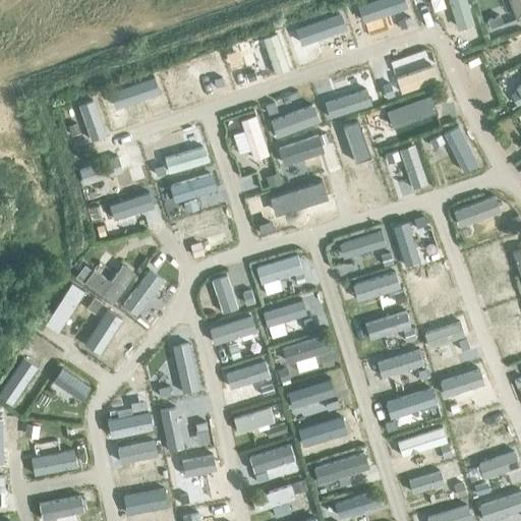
[(414,24),(407,0),(391,0),(400,29),(414,24)]
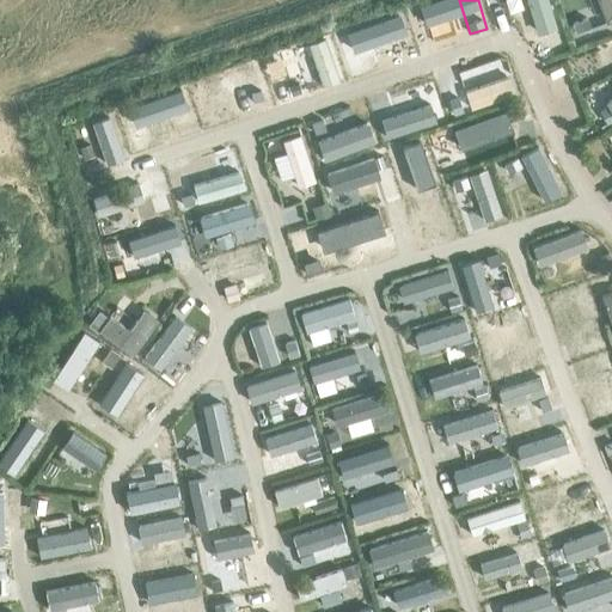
[(557,26),(548,0),(526,0),(537,32),(557,26)]
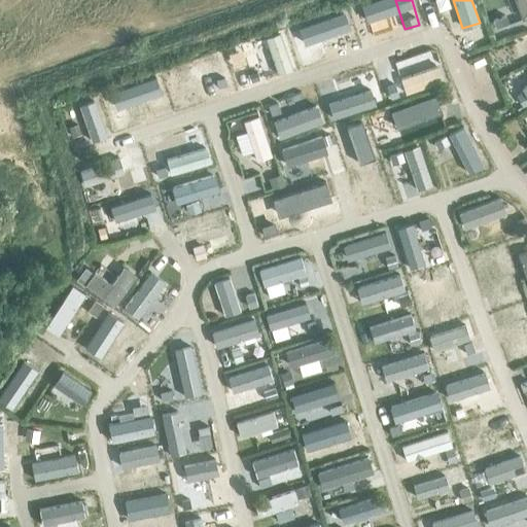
[(526,18),(526,0),(513,0),(521,21),(526,18)]
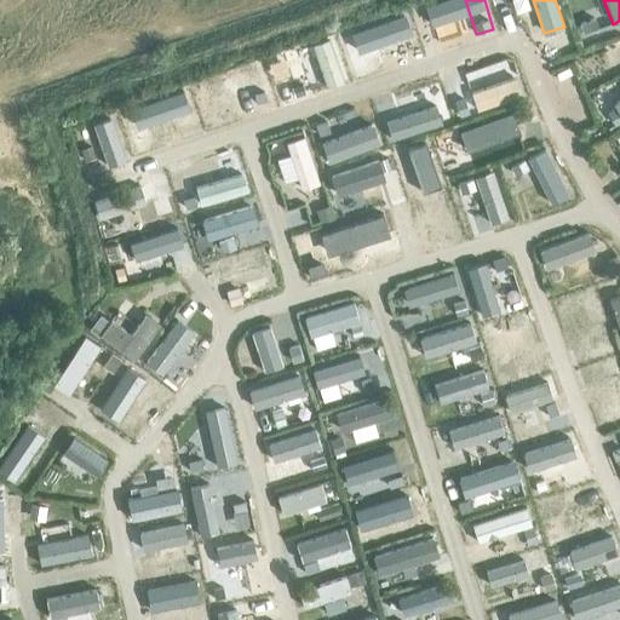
[(447,42),(434,5),(420,10),(428,30),(422,32),(425,42),(431,40),(434,47),(447,42)]
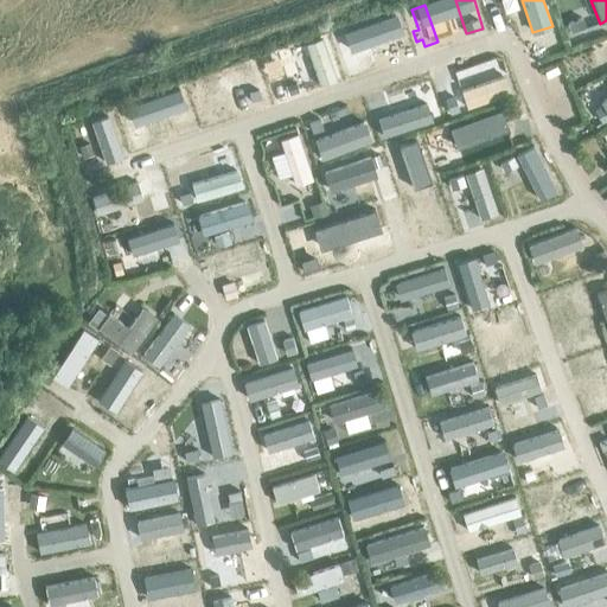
[(393,59),(379,20),(366,24),(379,63),(393,59)]
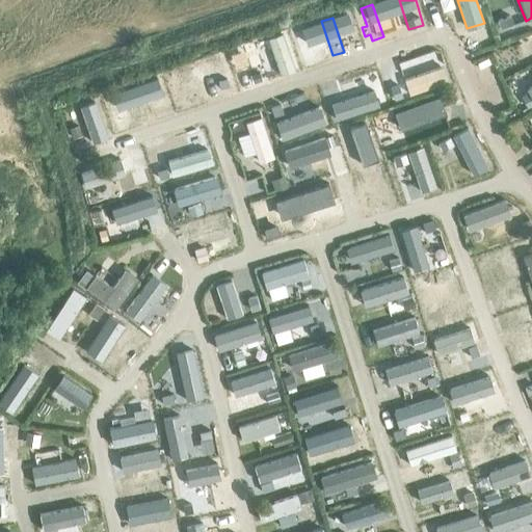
[(294,32),(283,36),(283,37),(276,38),(274,43),(276,49),(282,50),(288,70),(293,69),(306,65),(294,32)]
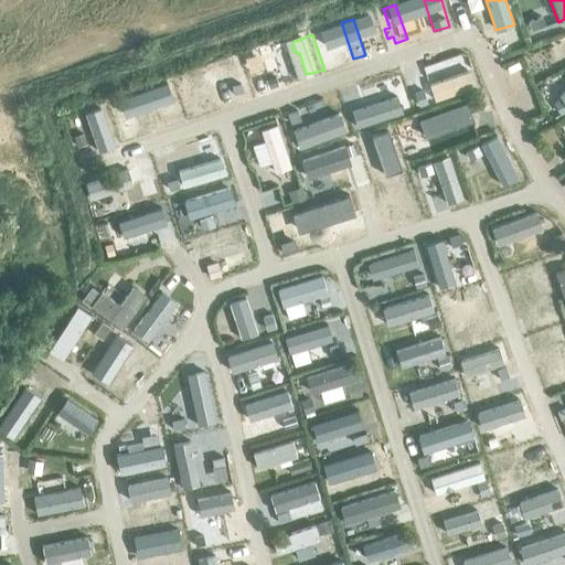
[(280,84),(270,53),(258,57),(262,65),(257,66),(259,74),(264,73),(268,87),(280,84)]
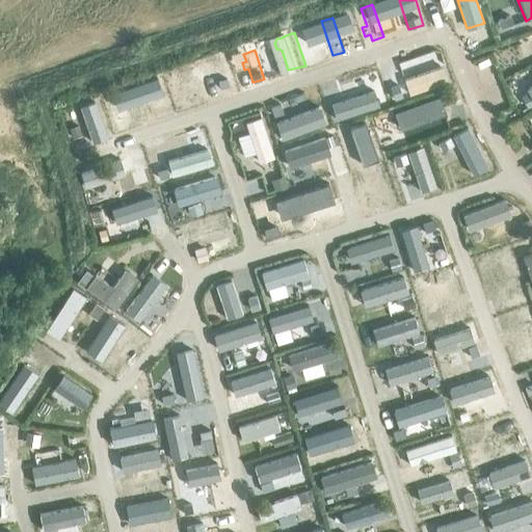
[(444,84),(432,55),(422,60),(433,88),(444,84)]
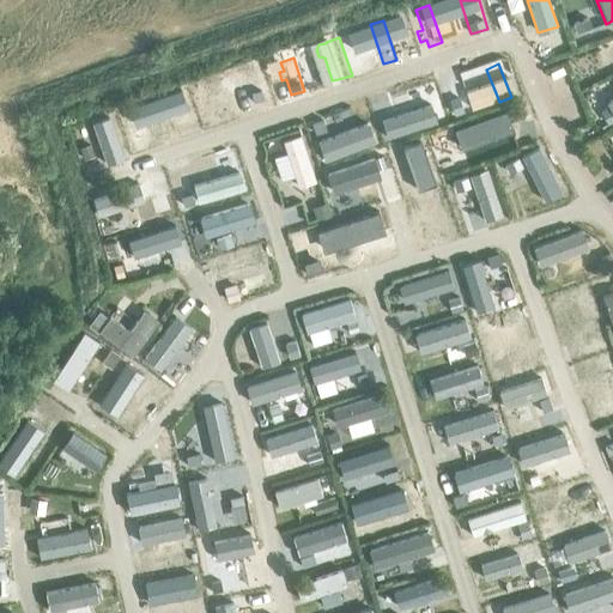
[(261,108),(249,71),(237,76),(249,111),(261,108)]
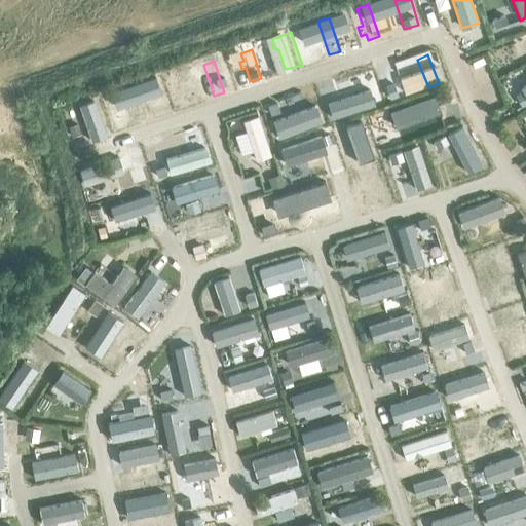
[(384,103),(374,68),(363,71),(373,106),(384,103)]
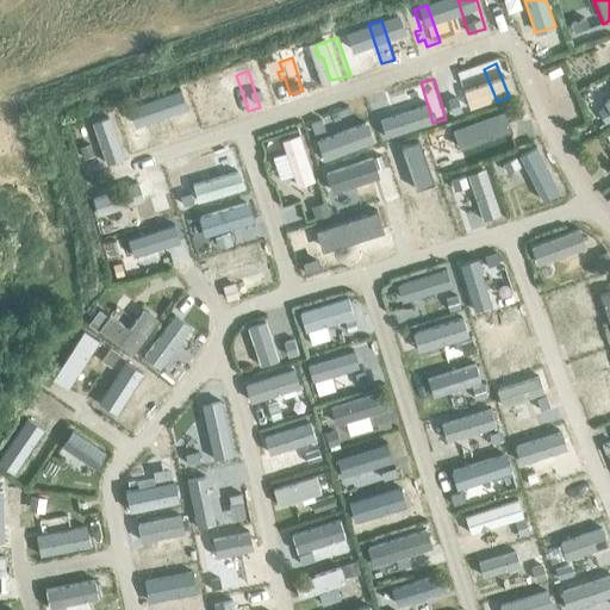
[(216,120),(201,82),(188,86),(203,125),(216,120)]
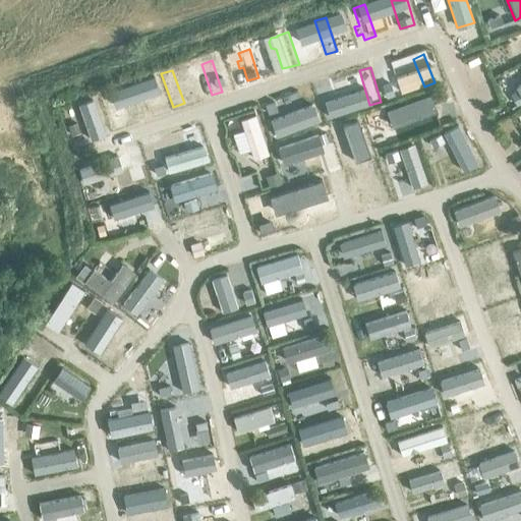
[(343,114),(332,80),(321,83),(332,118),(343,114)]
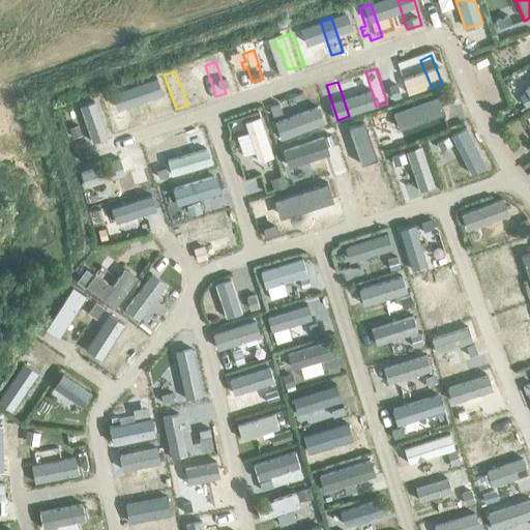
[(529,106),(529,85),(523,90),(525,93),(519,97),(525,109),(529,106)]
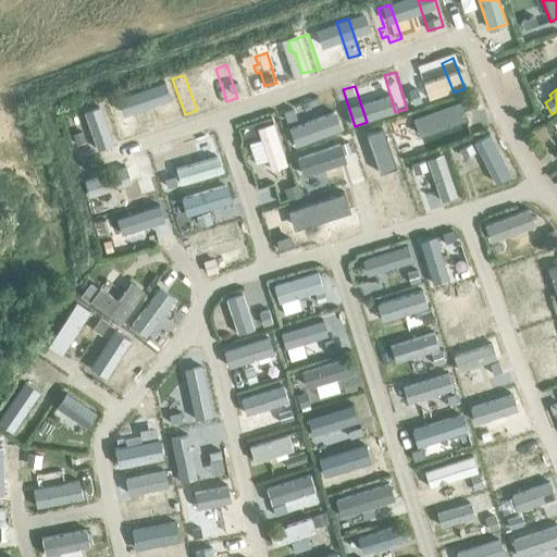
[(155,124),(143,90),(127,95),(139,130),(155,124)]
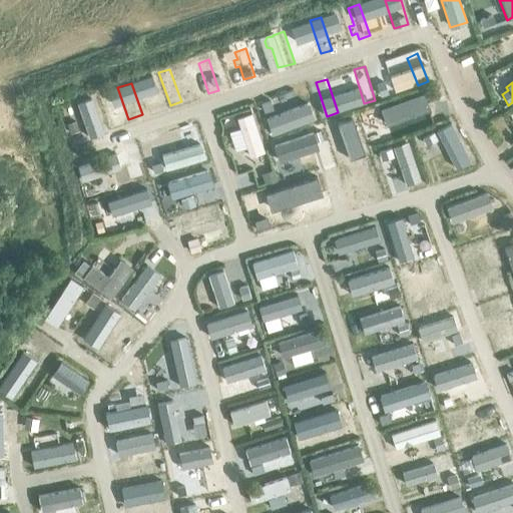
[(299,124),(290,95),(279,98),(284,114),(279,115),(282,124),(286,123),(288,128),(299,124)]
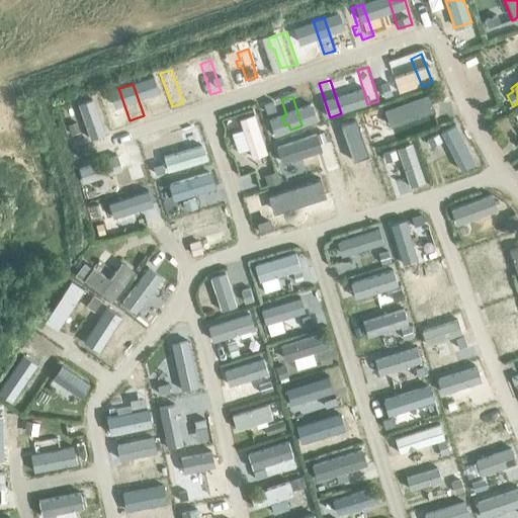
[(106,133),(95,98),(84,101),(96,136),(106,133)]
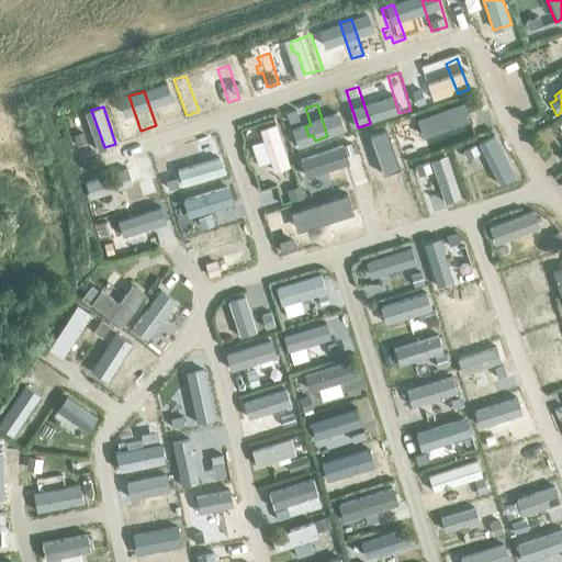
[(287,152),(276,120),(263,123),(274,156),(287,152)]
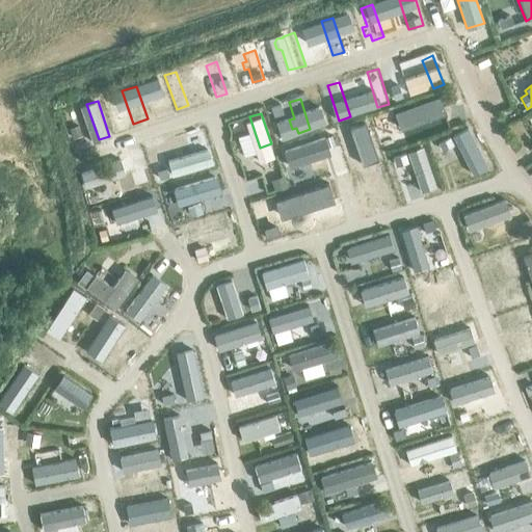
[(443,129),(439,114),(394,129),(399,144),(443,129)]
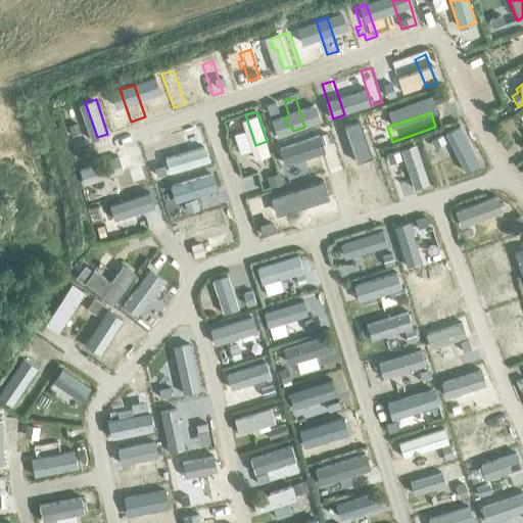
[(332,147),(373,135),(367,117),(326,130),(332,147)]
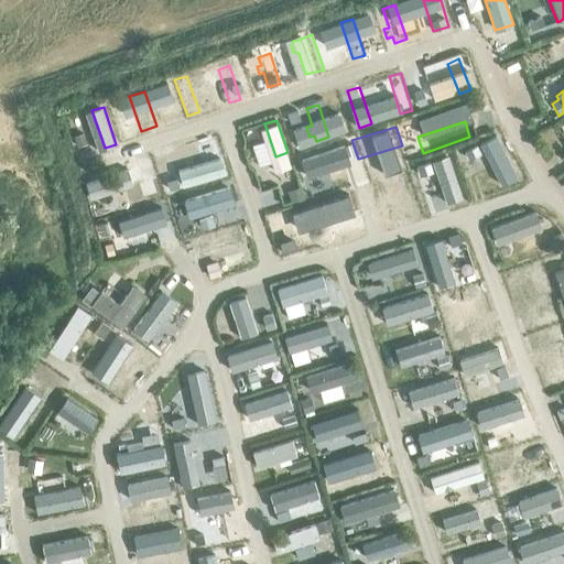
[(516,174),(496,134),(480,142),(501,182),(516,174)]
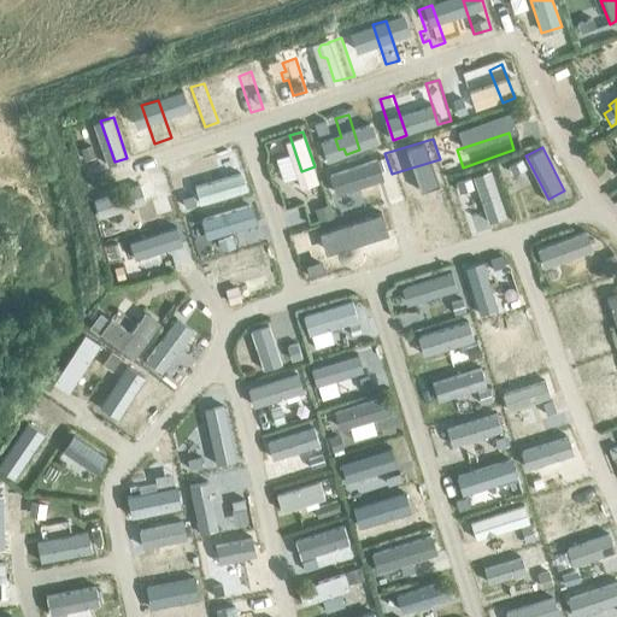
[(372,172),(368,158),(330,171),(335,186),(345,183),(350,195),(365,191),(364,184),(368,183),(365,175),(372,172)]
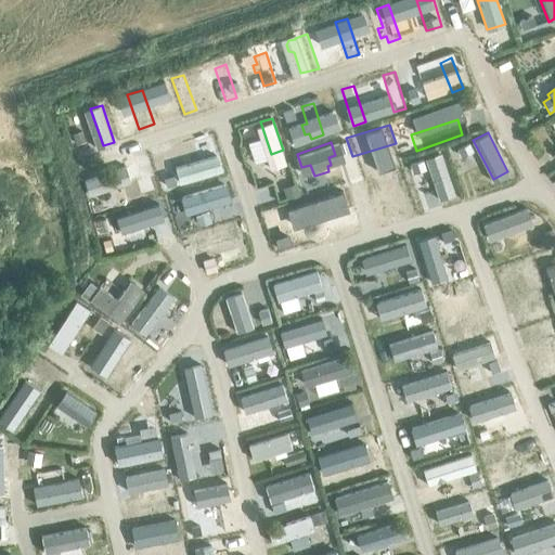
[(199,146),(208,178),(220,175),(210,143),(199,146)]
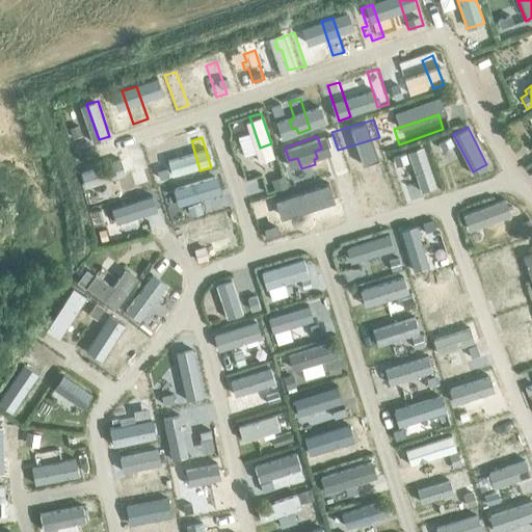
[(170,179),(160,142),(149,145),(158,182),(170,179)]
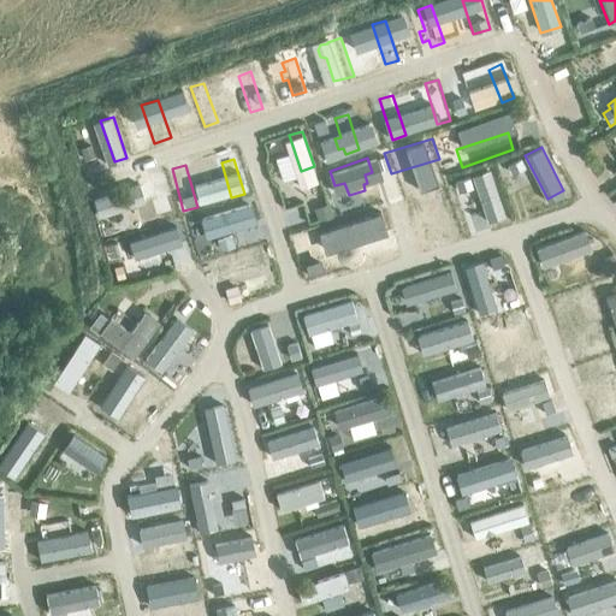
[(507,218),(492,170),(477,175),(490,223),(507,218)]
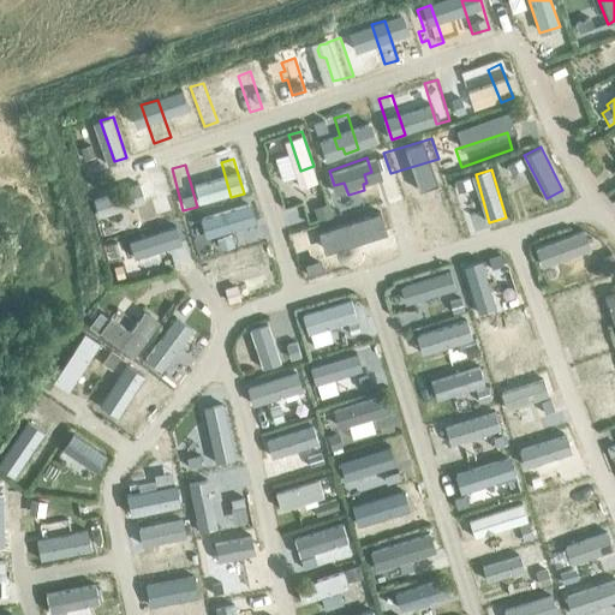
[(285,201),(323,189),(318,175),(280,187),(285,201)]
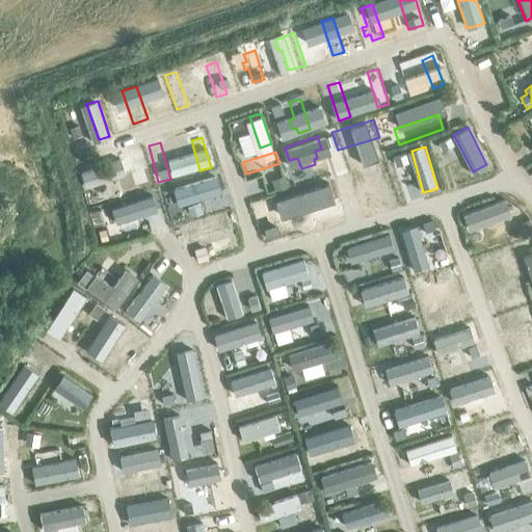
[(84,186),(120,174),(115,162),(80,174),(84,186)]
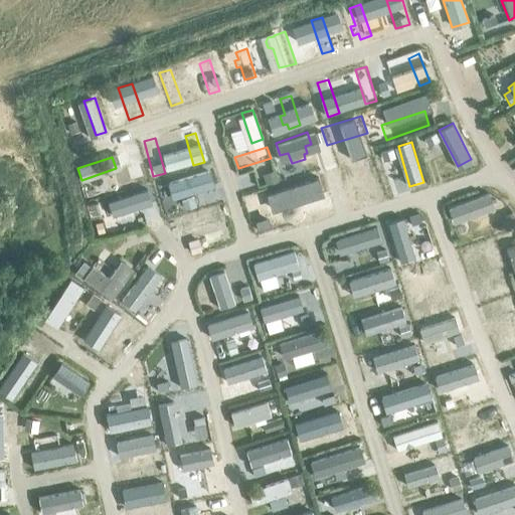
[(162,198),(194,188),(190,174),(157,184),(162,198)]
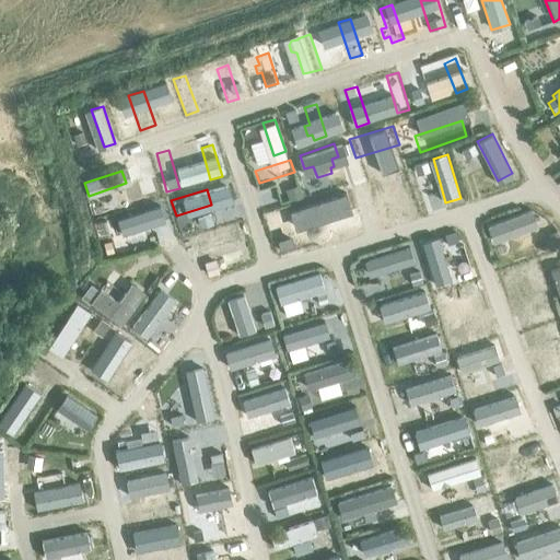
[(357,226),(343,191),(329,197),(341,232),(357,226)]
